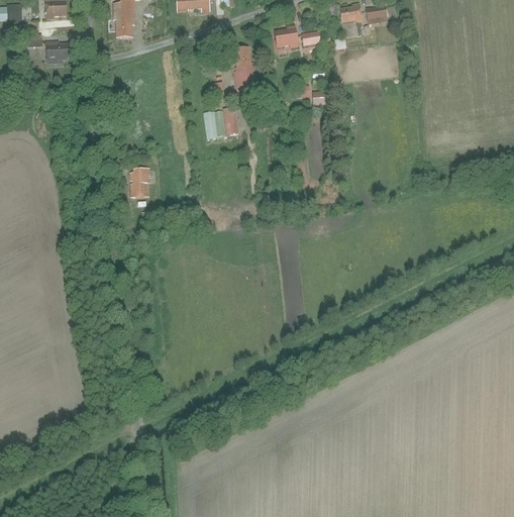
[(54,2),(44,3),(45,20),(70,17),(68,0),(54,2)]
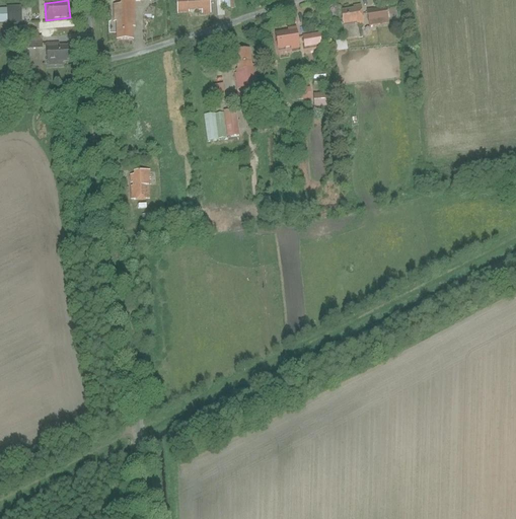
[(176,0),(177,14),(189,13),(188,10),(202,9),(202,12),(212,11),(211,2),(210,0),(176,0)]
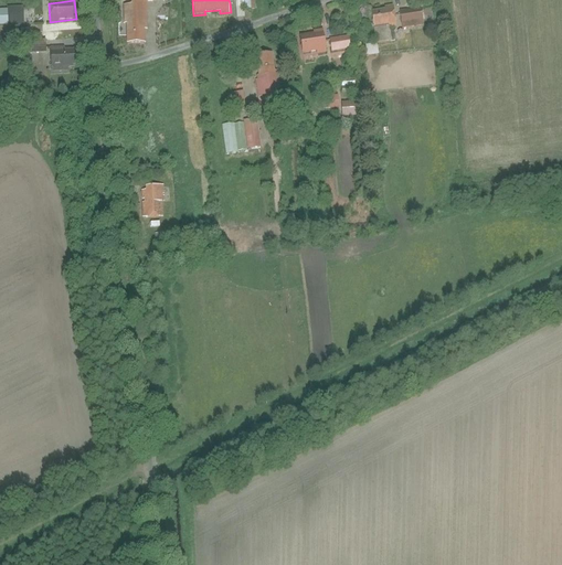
[(236,17),(245,17),(244,10),(252,9),(251,0),(235,0),(235,2),(236,17)]
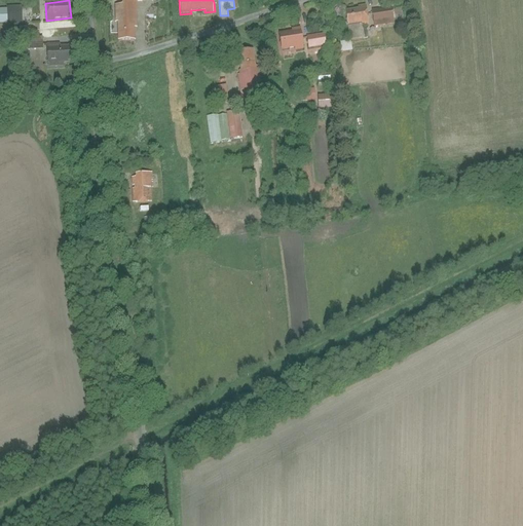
[(123,4),(115,5),(115,12),(117,12),(118,40),(137,39),(136,27),(138,27),(137,4),(133,4),(132,1),(123,1),(123,4)]
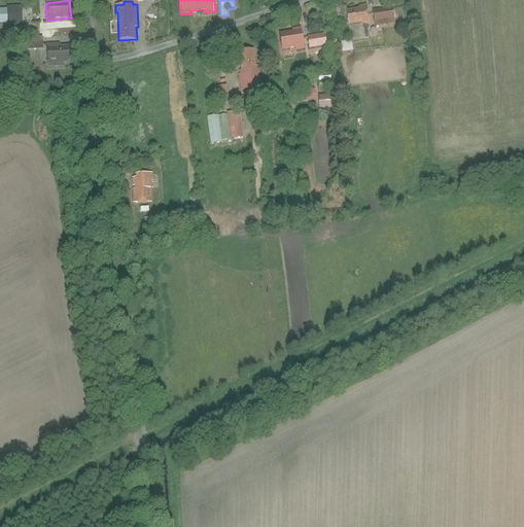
[(22,5),(7,7),(7,9),(9,23),(9,25),(24,23),(22,5)]
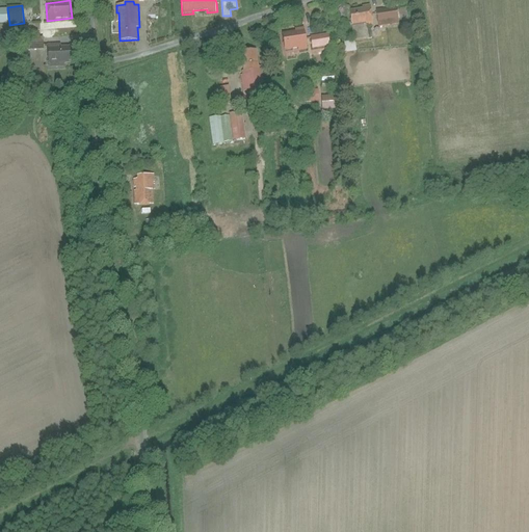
[(373,8),(350,10),(352,28),(367,27),(375,26),(373,12),(373,8)]
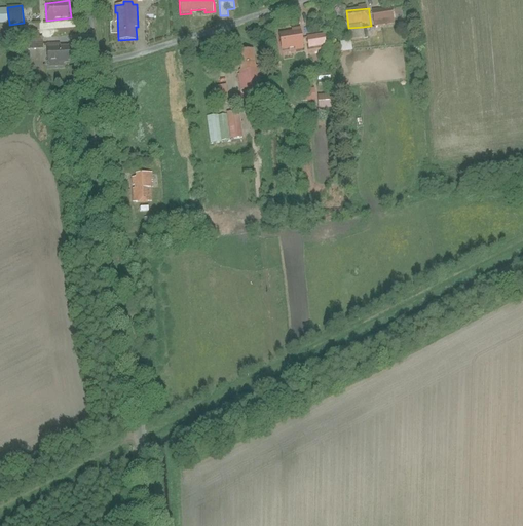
[(7,9),(0,9),(0,23),(9,23),(7,9)]
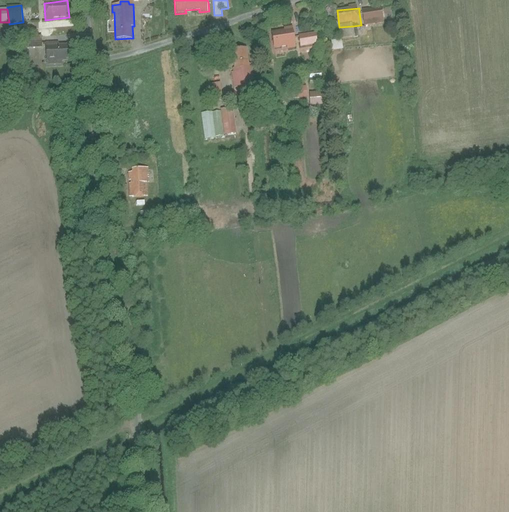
[(381,9),(359,12),(361,25),(383,22),(381,9)]
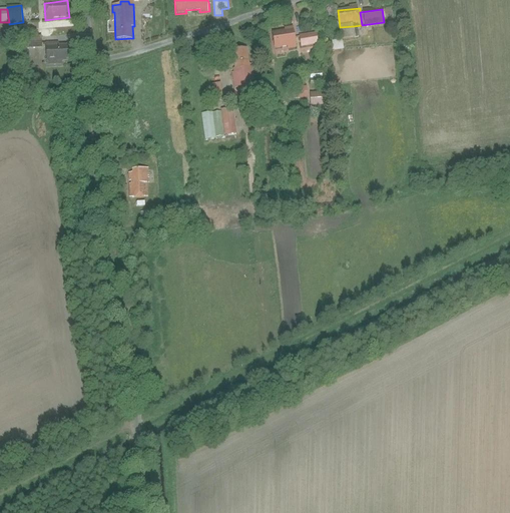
[(355,38),(354,26),(340,27),(341,39),(355,38)]
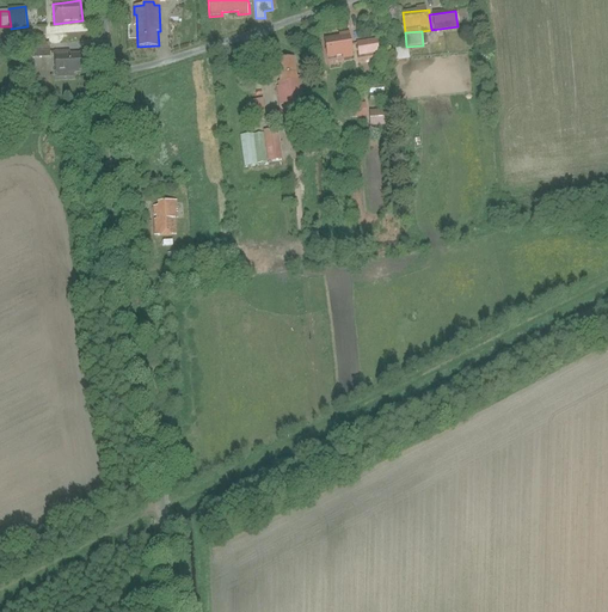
[(341,36),(325,38),(329,57),(344,55),(345,57),(355,56),(355,54),(352,42),(351,32),(341,35),(341,36)]
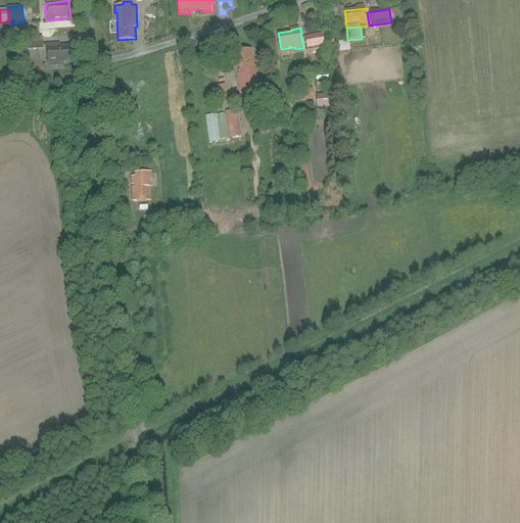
[(303,46),(324,43),(322,33),(301,36),(303,46)]
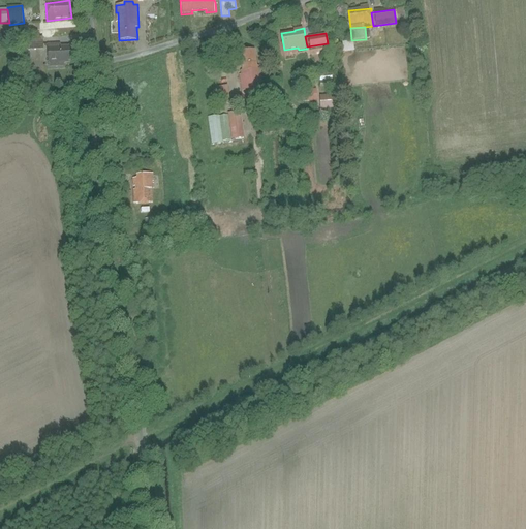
[(29,41),(29,56),(43,55),(43,41),(29,41)]
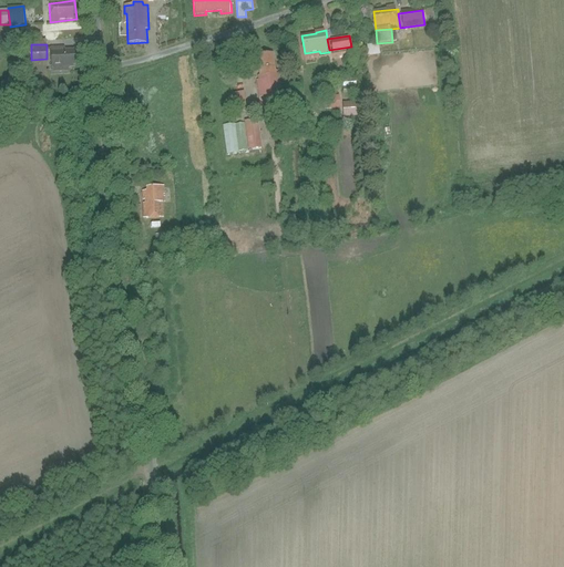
[(379,44),(365,45),(366,55),(380,54),(379,44)]
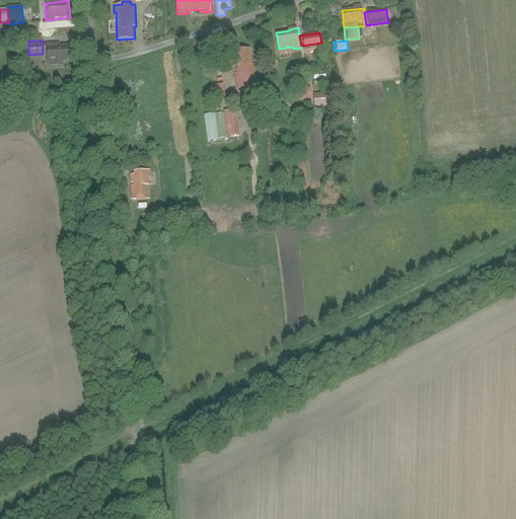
[(73,47),(47,48),(47,64),(73,63),(73,47)]
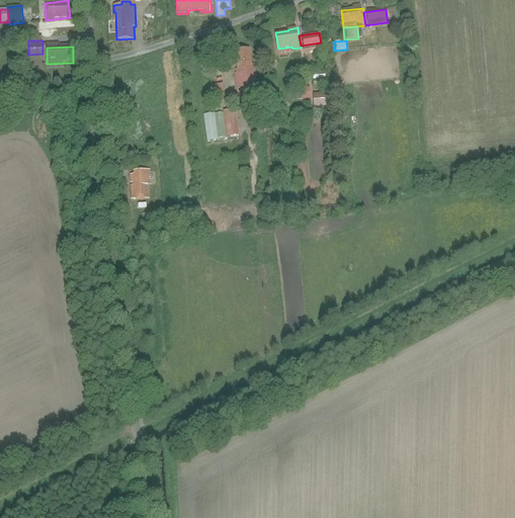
[(254,64),(240,66),(243,87),(257,85),(254,64)]
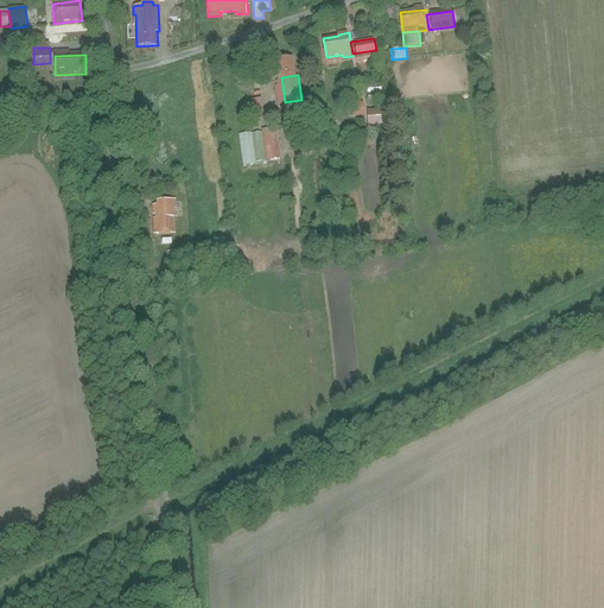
[(262,97),(247,100),(249,116),(265,114),(262,97)]
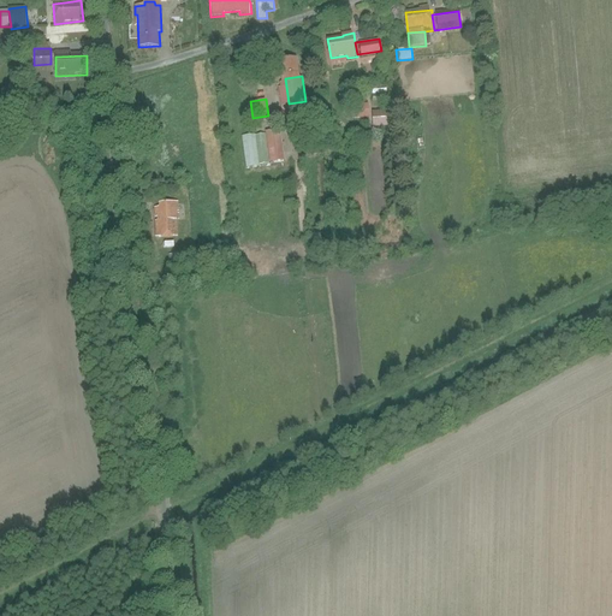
[(279,130),(265,132),(269,163),(284,161),(279,130)]
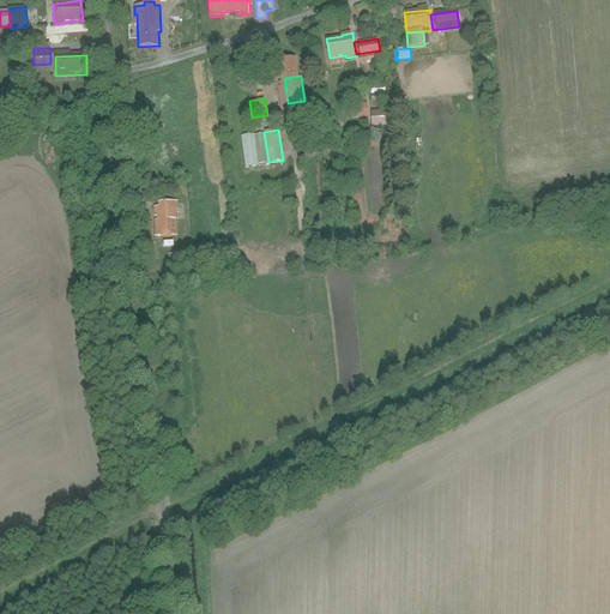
[(240,134),(242,167),(264,164),(261,133),(240,134)]
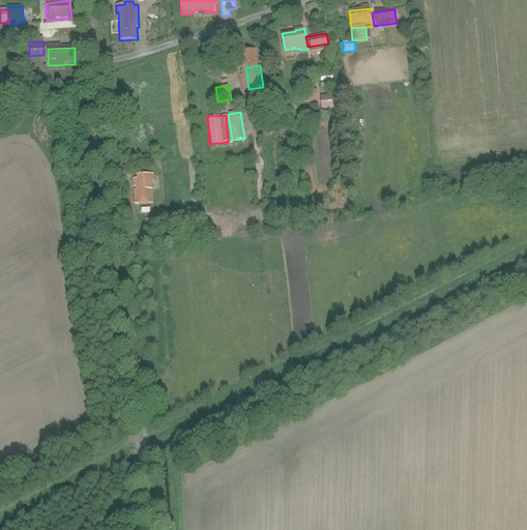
[(153,174),(137,175),(137,178),(133,178),(135,205),(151,204),(151,188),(154,188),(153,174)]
